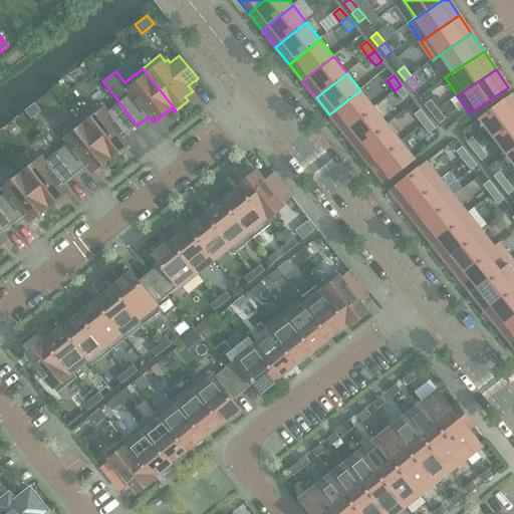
[(409,94),(401,85),(395,90),(402,99),(409,94)]
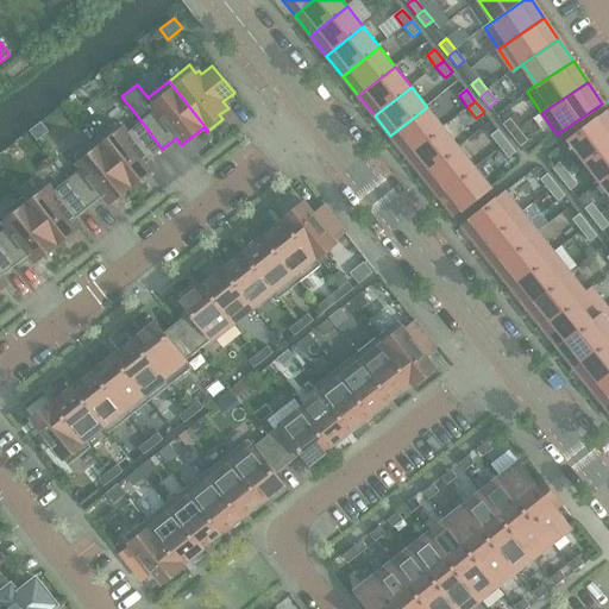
[(407,156),(443,127),(427,107),(390,136),(407,156)]
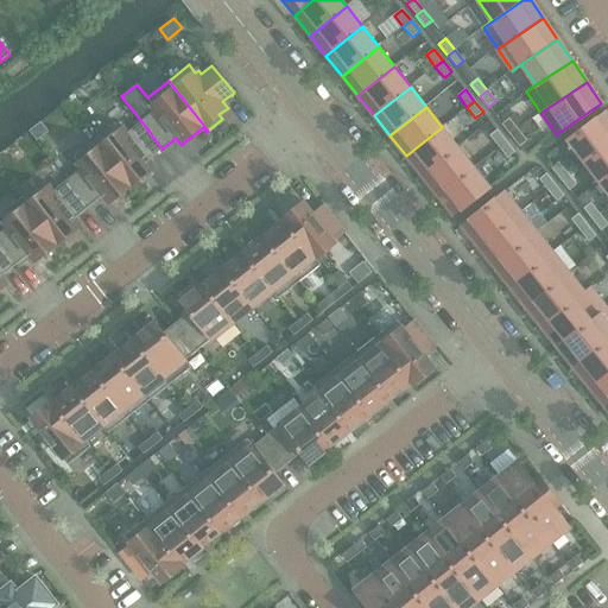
[(584,162),(607,143),(607,114),(606,111),(568,139),(584,162)]
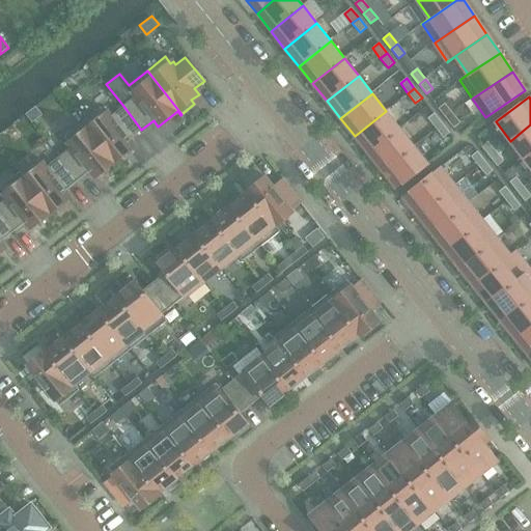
[(453,113),(445,104),(439,109),(446,118),(453,113)]
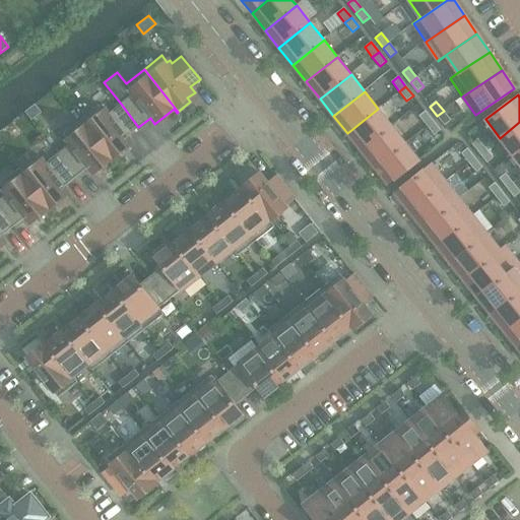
[(99,106),(81,119),(112,158),(132,142),(127,136),(138,127),(121,104),(109,113),(106,110),(104,112),(99,106)]
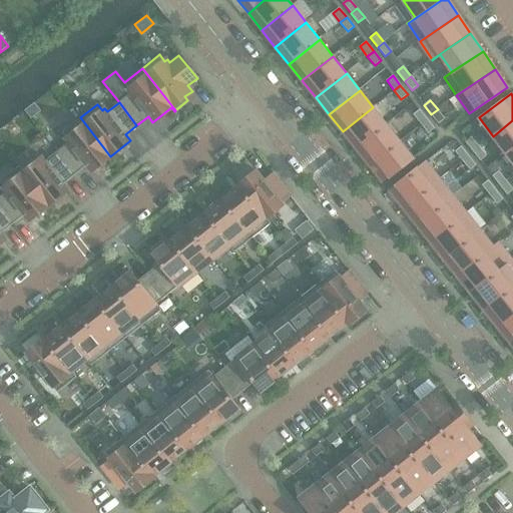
[(356,148),(387,124),(373,107),(343,131),(356,148)]
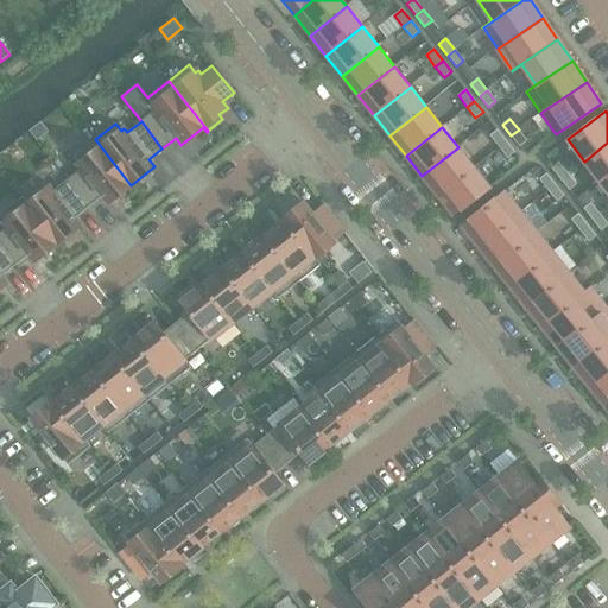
[(506,141),(498,130),(489,135),(499,147),(506,141)]
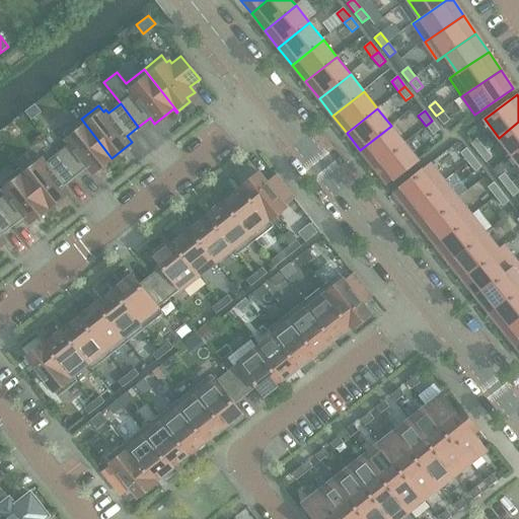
[(450,120),(443,110),(436,116),(444,125),(450,120)]
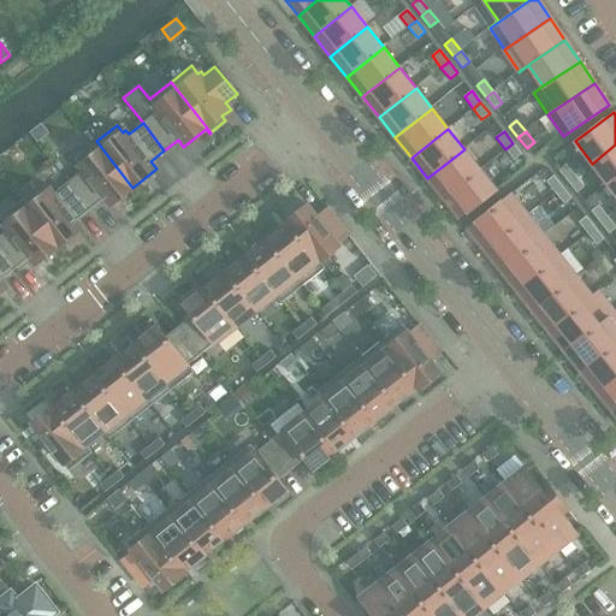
[(96,141),(75,158),(81,165),(78,167),(81,172),(70,182),(92,209),(104,200),(108,206),(132,188),(96,141)]
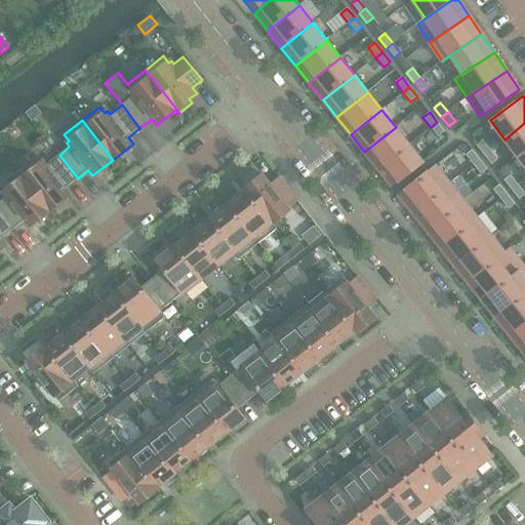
[(445,131),(437,122),(431,127),(438,136),(445,131)]
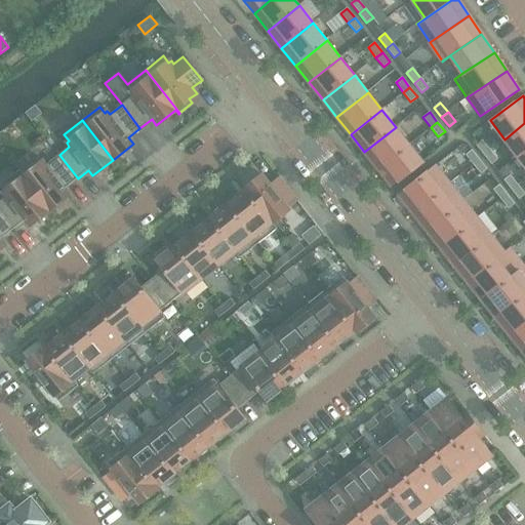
[(518,157),(524,151),(524,123),(505,139),(518,157)]
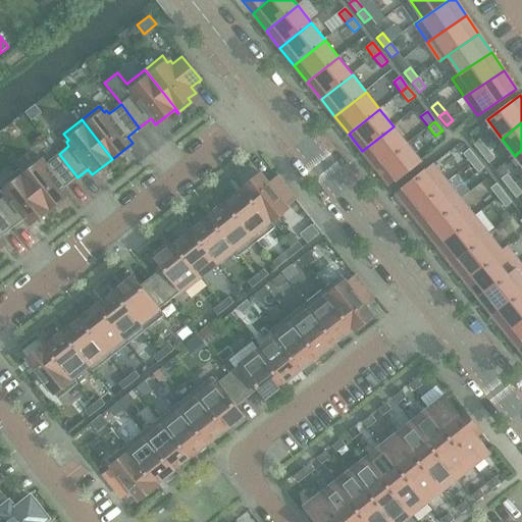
[(375,168),(407,144),(394,126),(362,151),(375,168)]
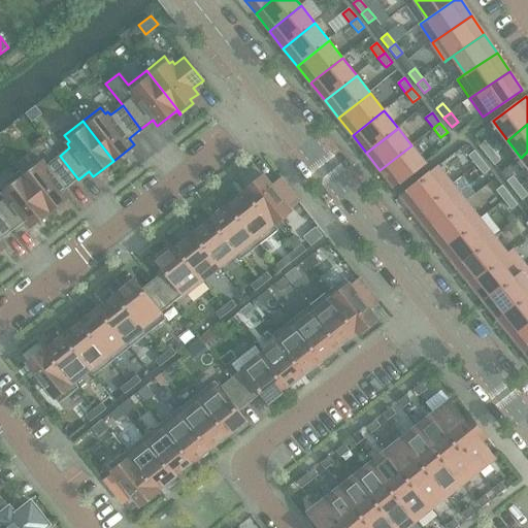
[(493,151),(486,141),(479,146),(487,156),(493,151)]
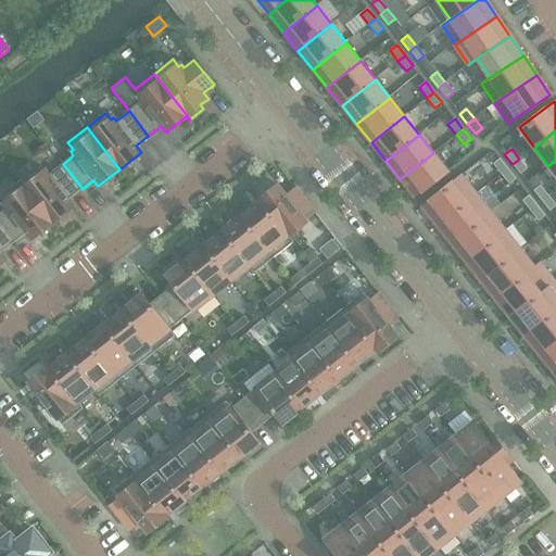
[(415,198),(449,172),(433,153),(400,179),(415,198)]
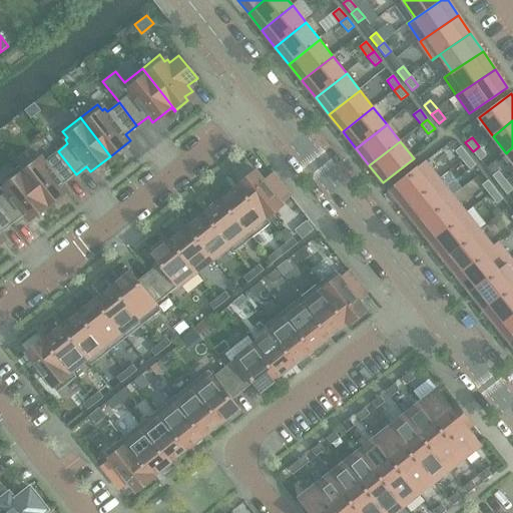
[(469,155),(461,146),(455,151),(463,160),(469,155)]
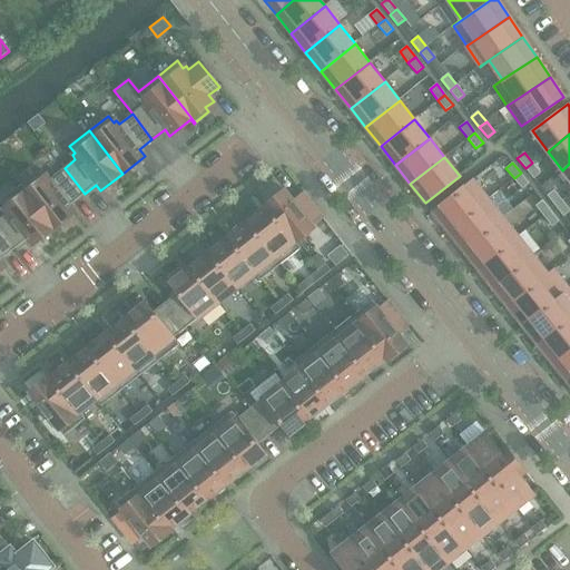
[(541,174),(532,163),(526,168),(533,178),(541,174)]
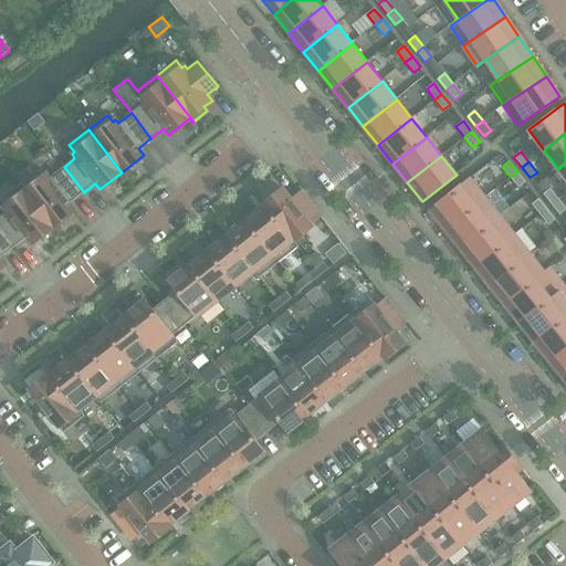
[(21,182),(20,184),(53,227),(74,209),(70,203),(82,194),(62,167),(50,177),(46,174),(27,190),(21,182)]
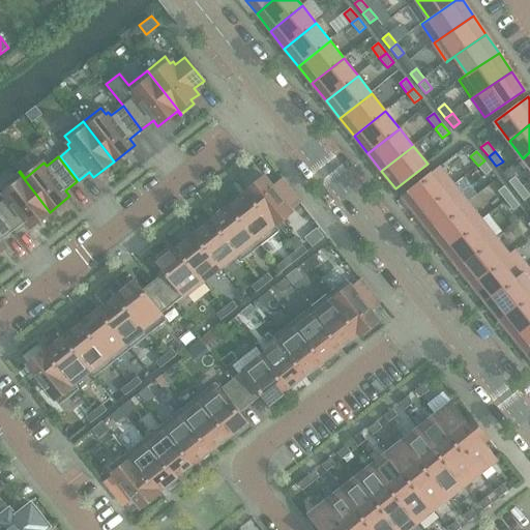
[(492,171),(484,160),(478,166),(486,176),(492,171)]
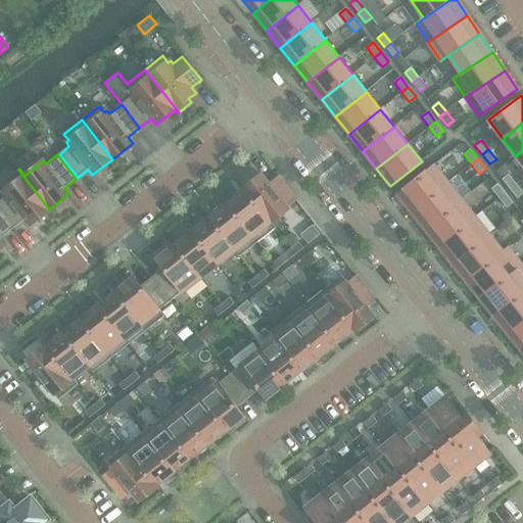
[(411,211),(447,183),(433,164),(396,194),(411,211)]
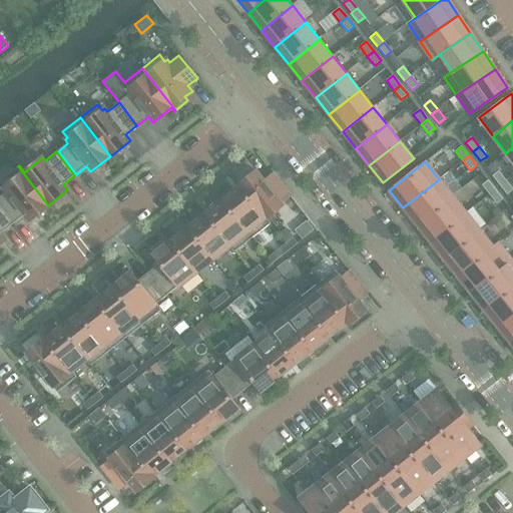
[(48,205),(18,166),(0,180),(5,186),(3,188),(6,192),(0,196),(0,203),(14,222),(23,215),(28,220),(48,205)]
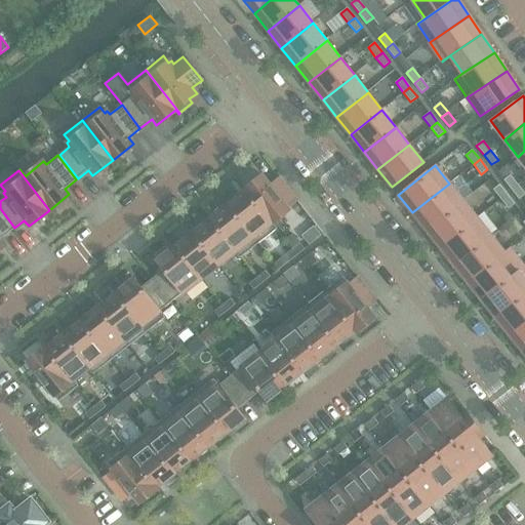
[(297,200),(279,177),(271,185),(263,175),(245,190),(276,230),(277,229),(272,221),(289,208),(288,207),(297,200)]
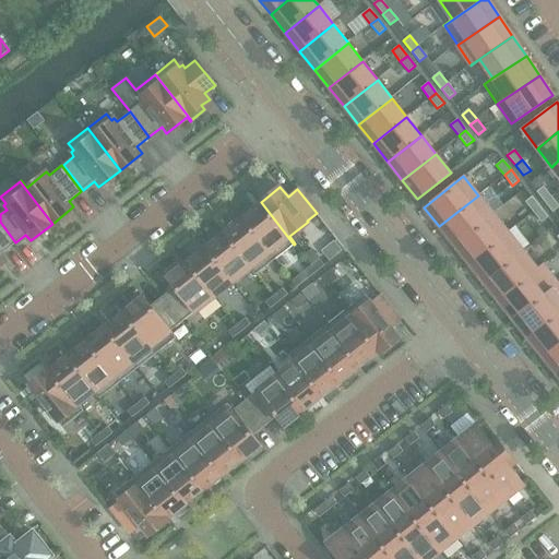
[(551,197),(544,187),(536,192),(545,202),(551,197)]
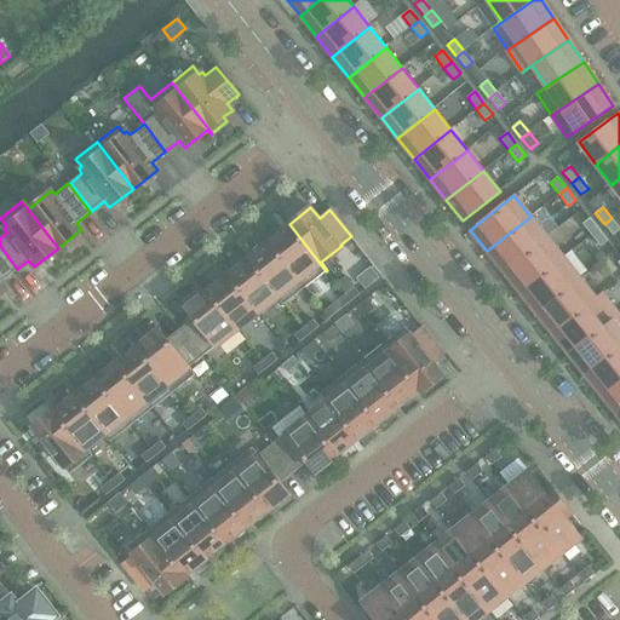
[(503,271),(547,237),(530,217),(487,251),(503,271)]
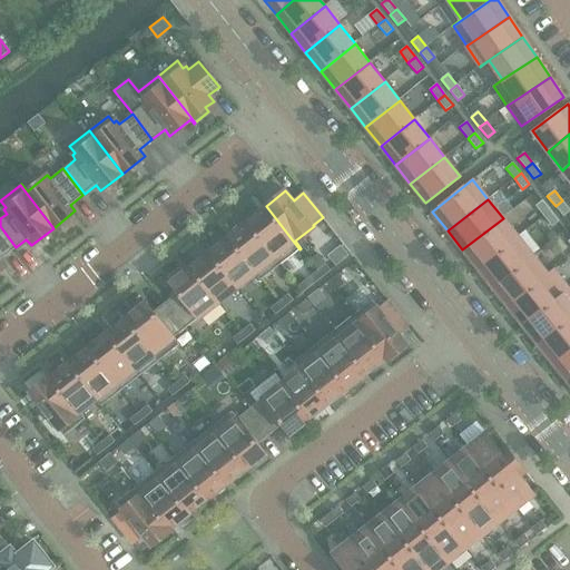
[(551,210),(542,200),(536,206),(543,216),(551,210)]
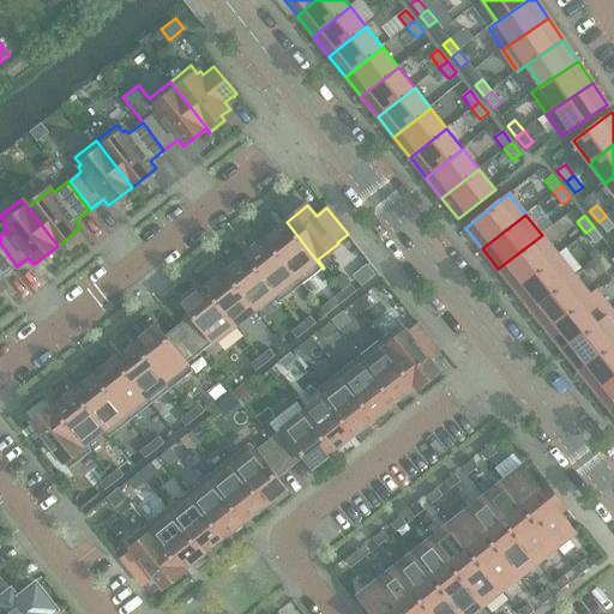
[(613,227),(613,226),(606,216),(599,222),(607,233),(613,227)]
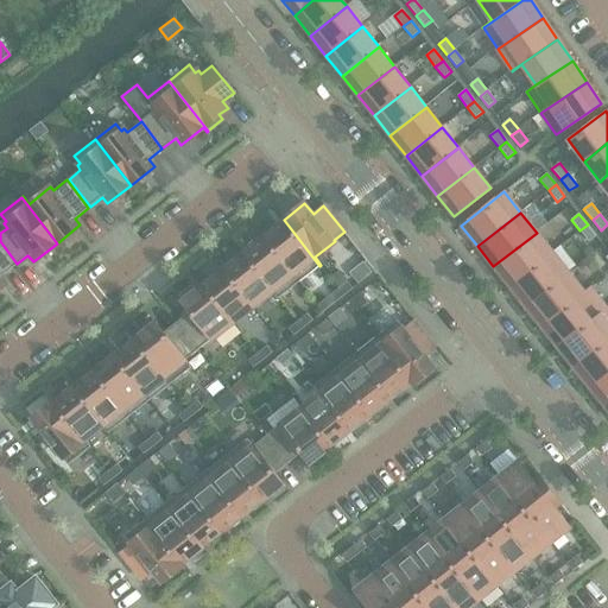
[(284,220),(282,221),(283,222),(277,227),(276,226),(264,236),(299,282),(320,266),(284,220)]
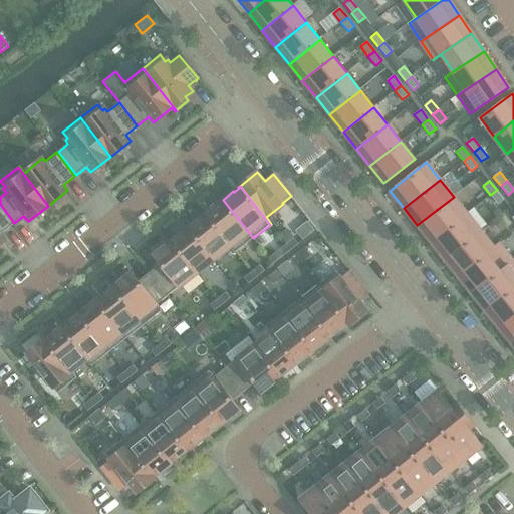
[(504,200),(497,190),(490,195),(498,205),(504,200)]
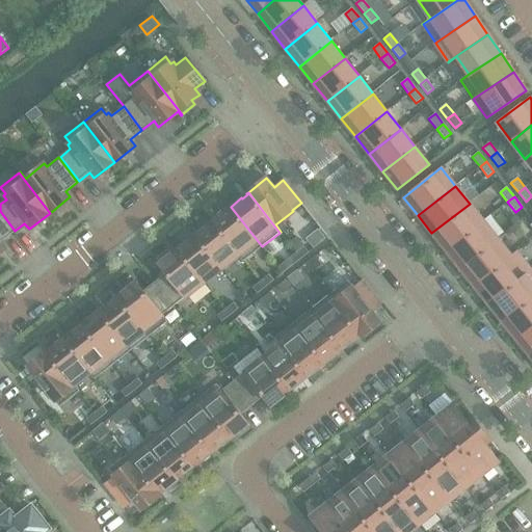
[(446,250),(483,221),(470,204),(431,233),(446,250)]
